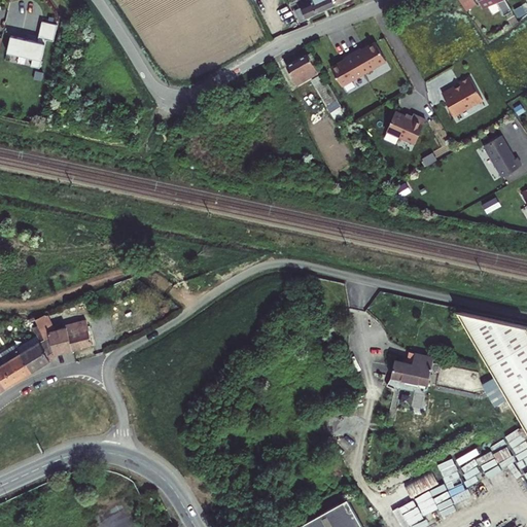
[(307,19),(338,5),(335,0),(311,0),(312,2),(302,7),(307,19)]
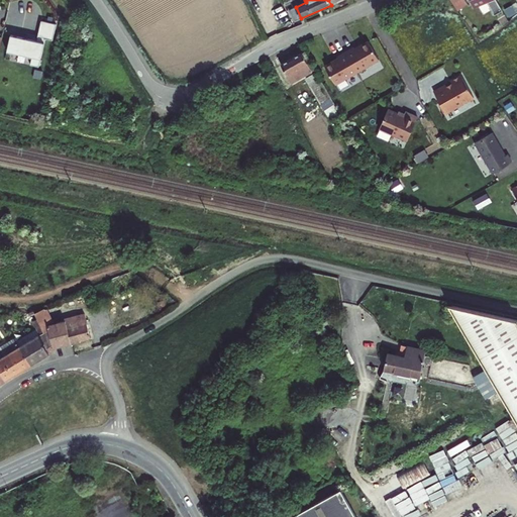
[(466,0),(451,0),(457,10),(469,3),(466,0)]
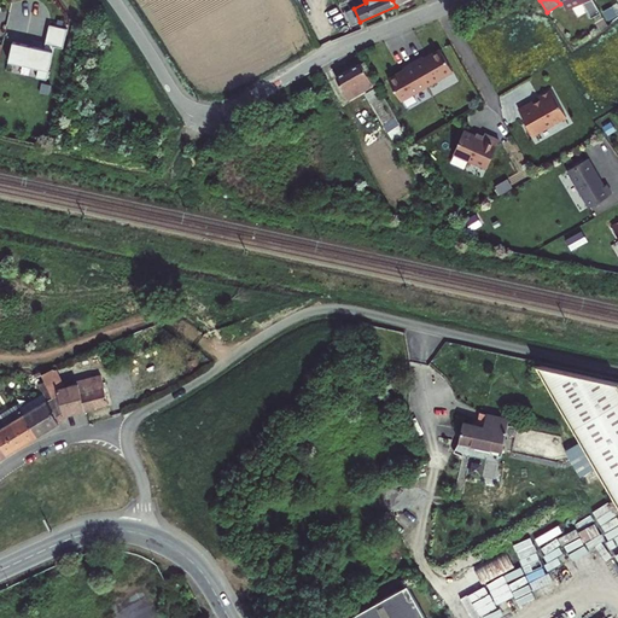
[(563,0),(566,9),(582,3),(590,18),(601,13),(593,0),(563,0)]
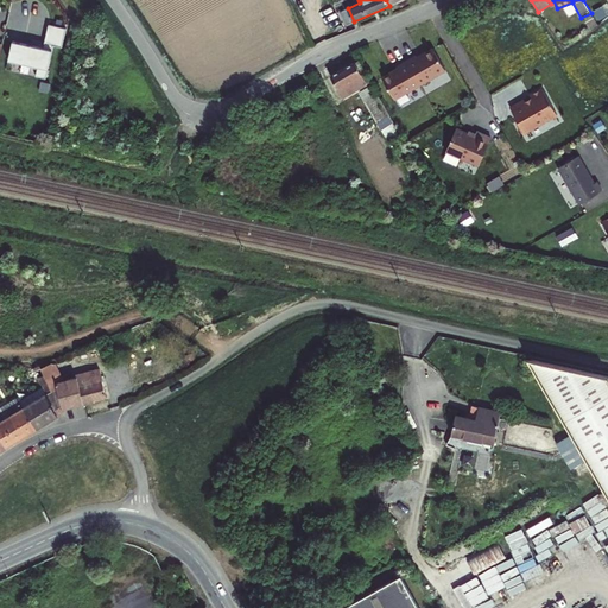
[(62,48),(65,29),(49,25),(43,49),(12,42),(8,61),(37,67),(36,76),(45,78),(52,45),(62,48)]
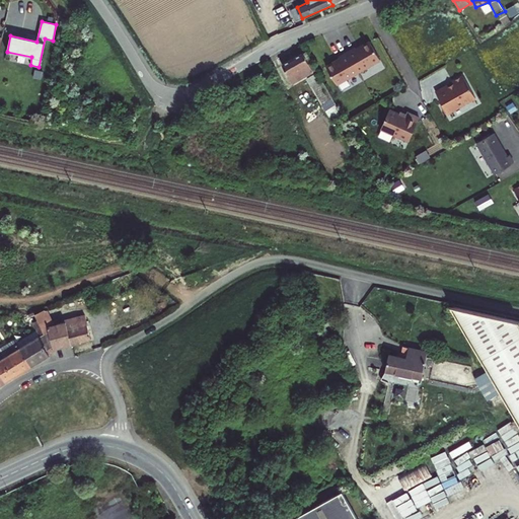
[(327,67),(339,86),(360,74),(381,62),(371,43),(364,47),(363,48),(358,51),(357,49),(340,58),(341,61),(336,64),(335,64),(327,67)]
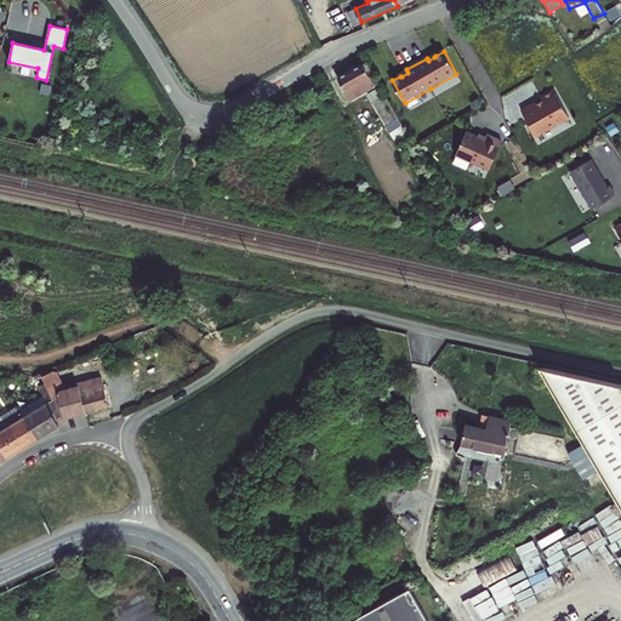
[(379,84),(366,62),(339,79),(351,100),(379,84)]
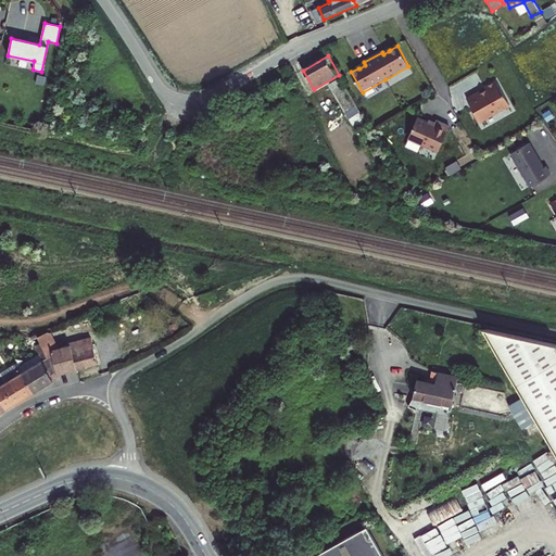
[(356,104),(344,84),(341,86),(337,79),(329,84),(344,111),(356,104)]
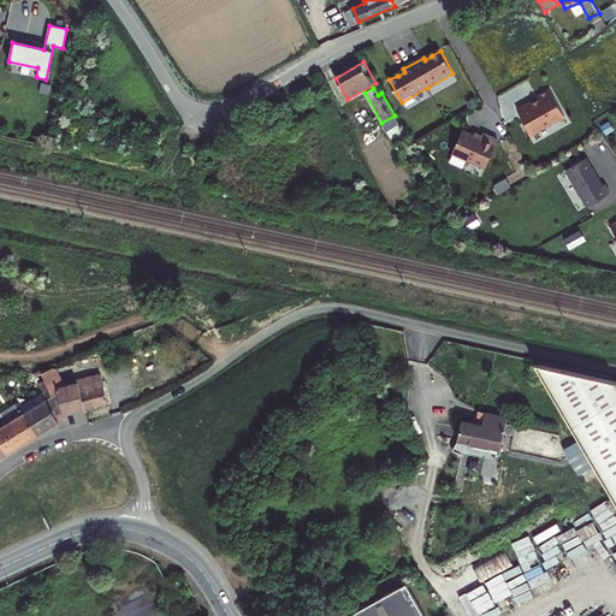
[(532,135),(564,117),(550,90),(537,98),(539,100),(532,104),(532,101),(517,110),(532,135)]
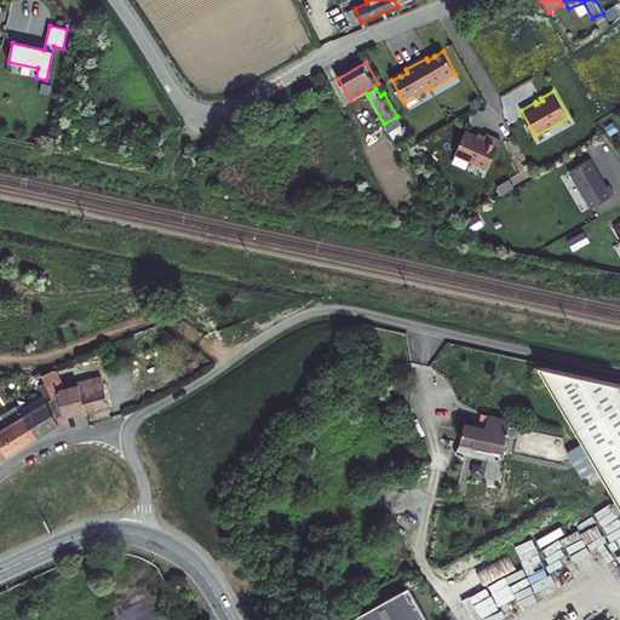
[(453,153),(486,170),(500,143),(486,135),(483,141),(465,131),(453,153)]
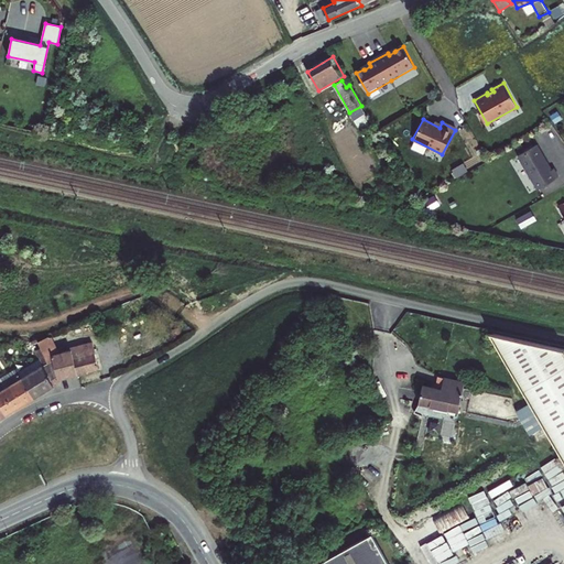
[(518,158),(537,191),(557,177),(553,170),(551,171),(537,147),(518,158)]
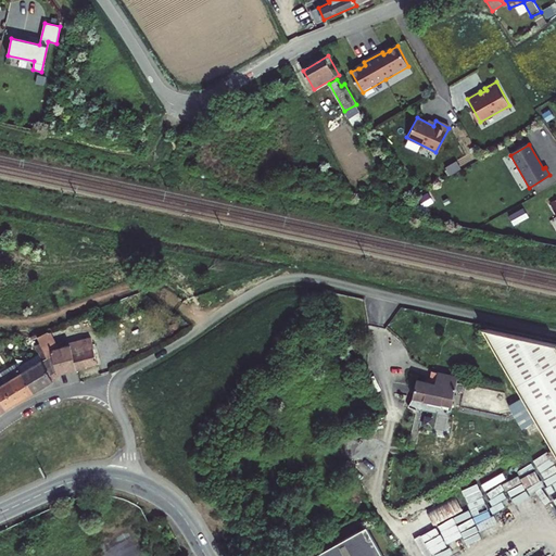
[(456,162),(446,167),(450,175),(459,169),(456,162)]
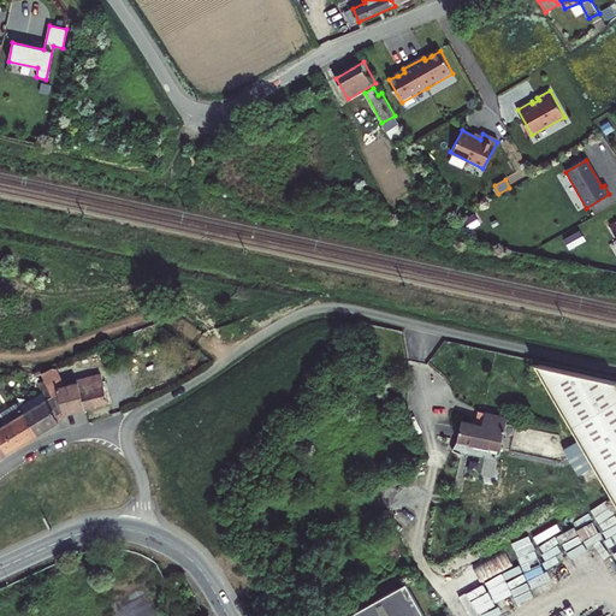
[(53,369),(41,374),(45,383),(53,397),(58,394),(64,414),(107,403),(100,375),(81,380),(81,383),(61,388),(53,369)]
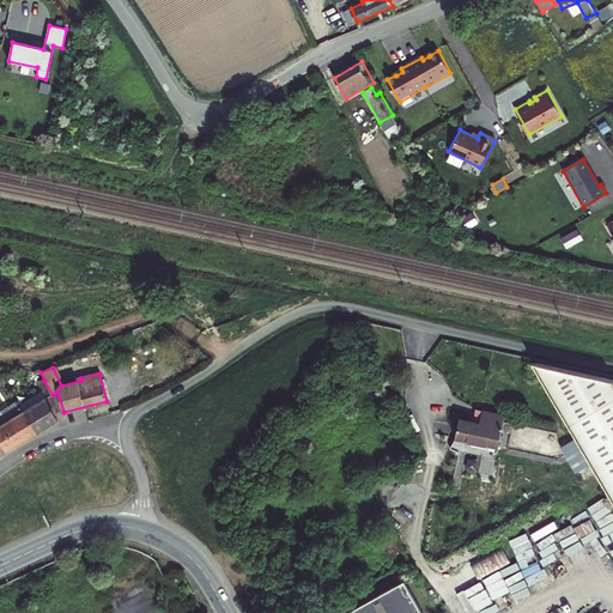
[(37,404),(35,398),(20,406),(37,432),(58,419),(65,416),(64,412),(58,392),(53,395),(47,399),(37,404)]
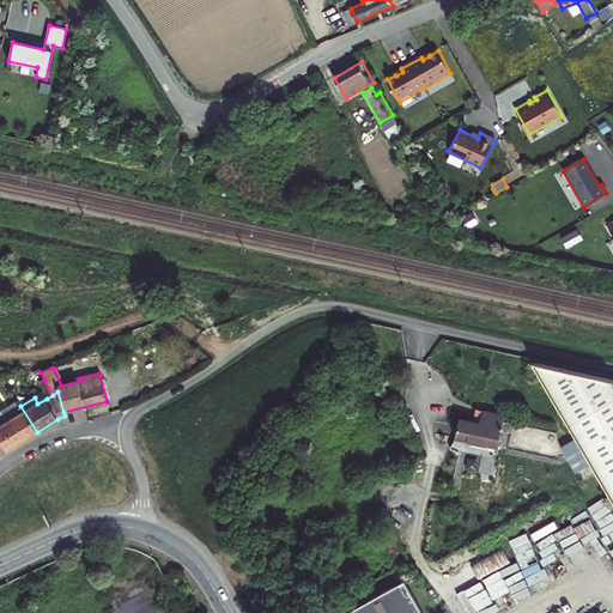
[(43,393),(35,398),(37,404),(47,399),(43,393)]
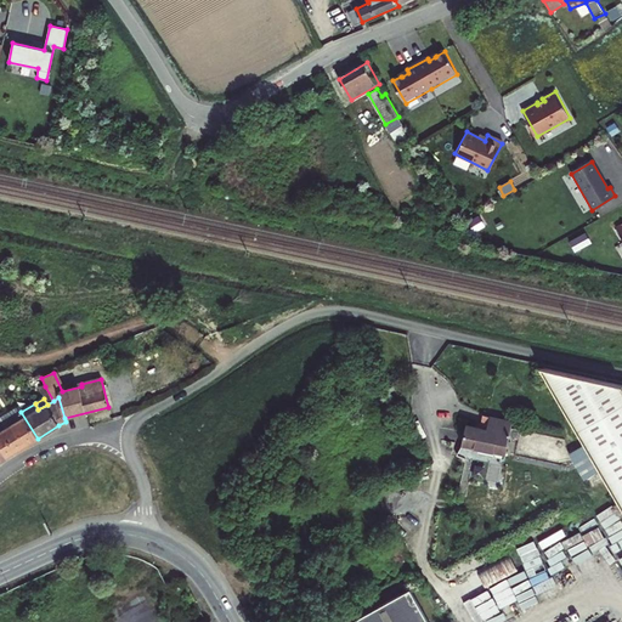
[(18,408),(0,418),(0,446),(7,457),(38,439),(21,412),(18,408)]
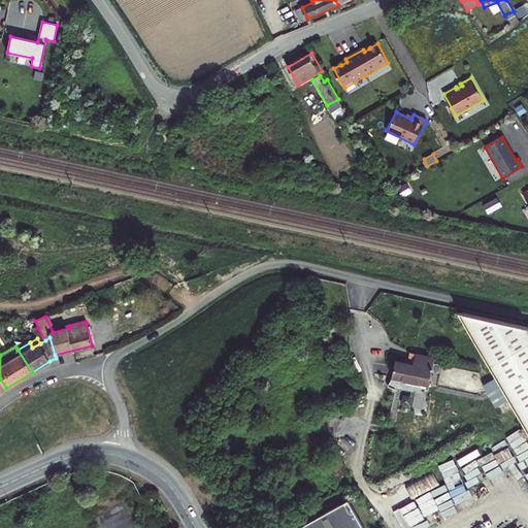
[(435,358),(432,358),(416,354),(414,364),(396,361),(392,377),(394,377),(430,386),(435,358)]
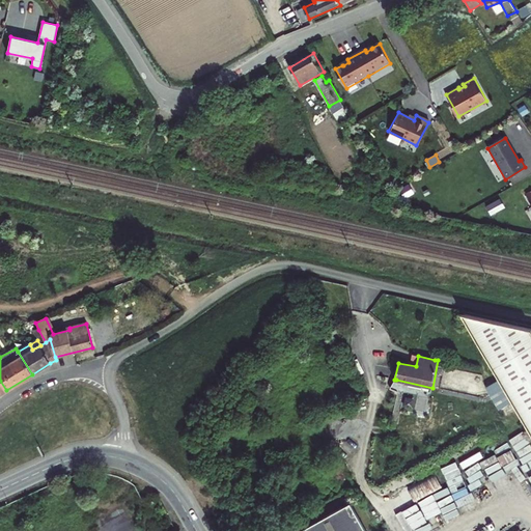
[(337,501),(339,506),(347,502),(344,496),(337,501)]
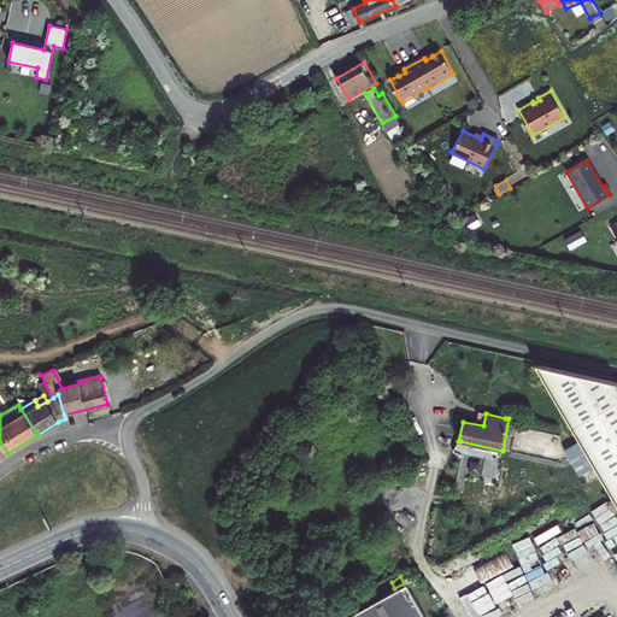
[(423,616),(404,583),(394,588),(342,616),(423,616)]
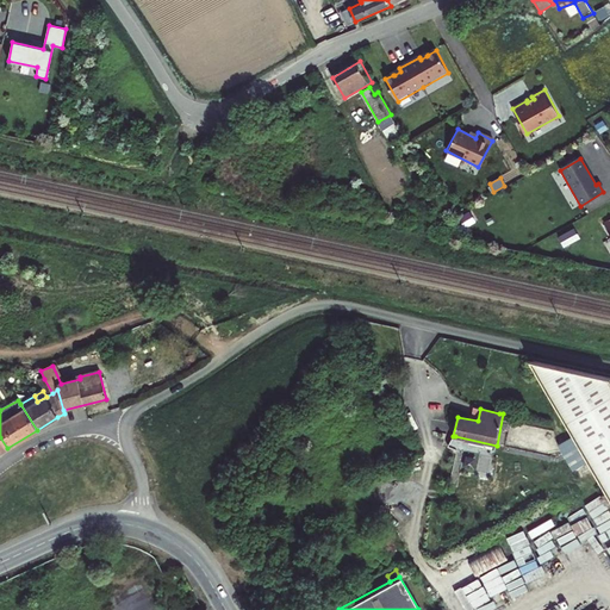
[(173,609),(157,580),(147,586),(160,609),(173,609)]
